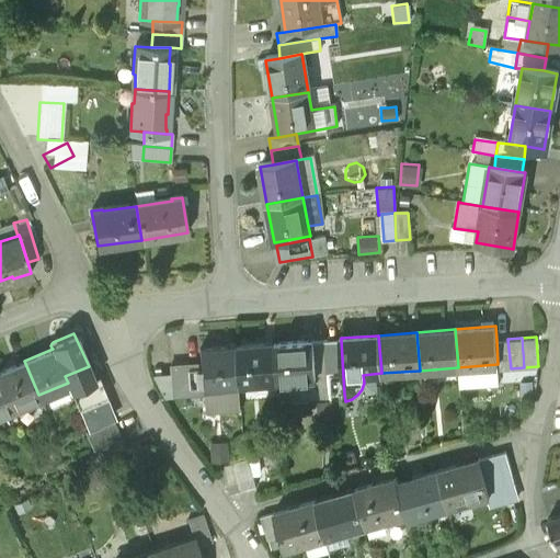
[(507,339),(496,340),(498,364),(499,369),(511,368),(507,339)]
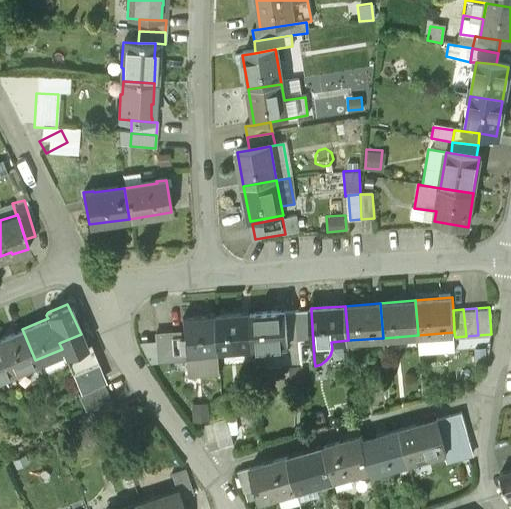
[(287,310),(250,313),(254,359),(273,357),(272,346),(285,345),(289,345),(287,311),(287,310)]
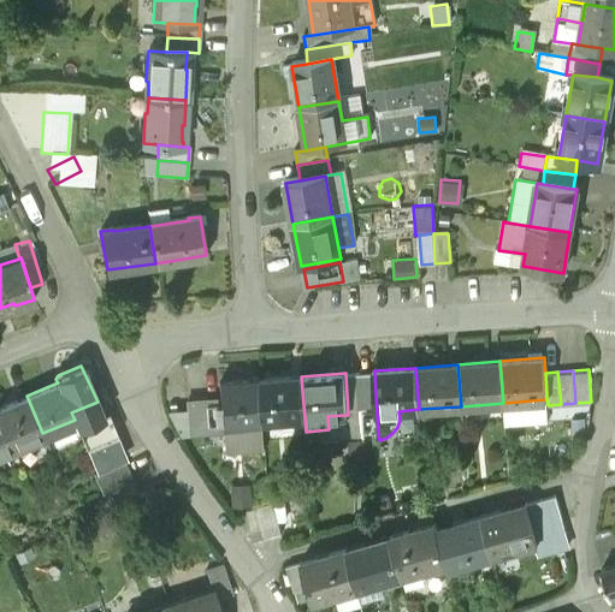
[(378,432),(374,373),(355,374),(361,433),(378,432)]
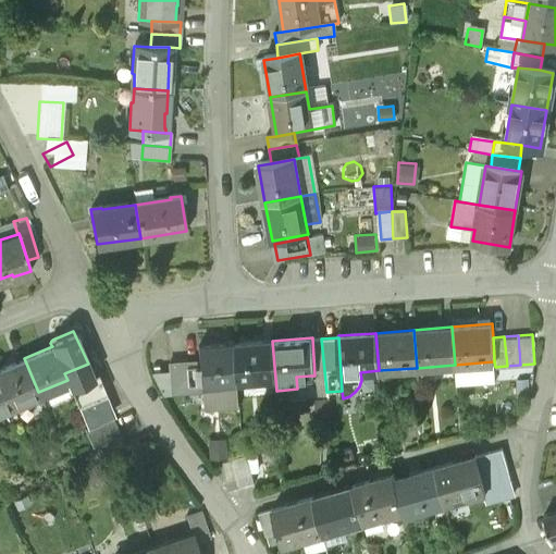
[(321,339),(312,339),(314,376),(310,376),(311,381),(319,381),(321,398),(328,398),(326,392),(321,339)]
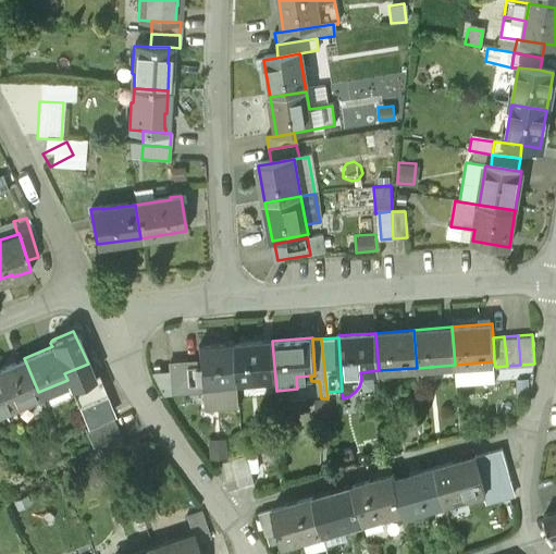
[(272,341),(235,344),(238,381),(251,380),(254,396),(276,394),(276,391),(272,341)]
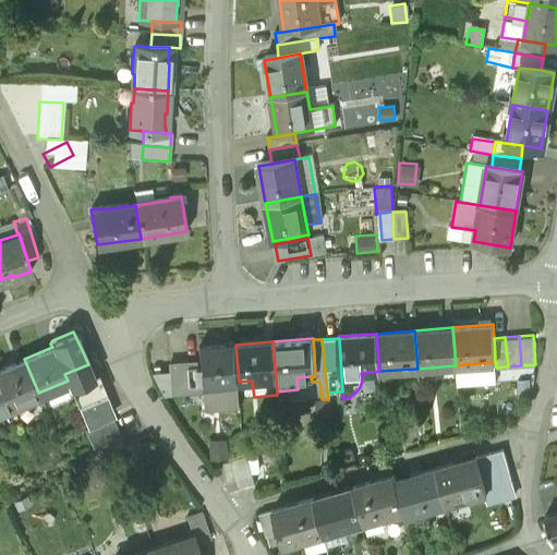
[(235,345),(198,347),(200,361),(202,390),(204,409),(241,406),(239,382),(235,345)]
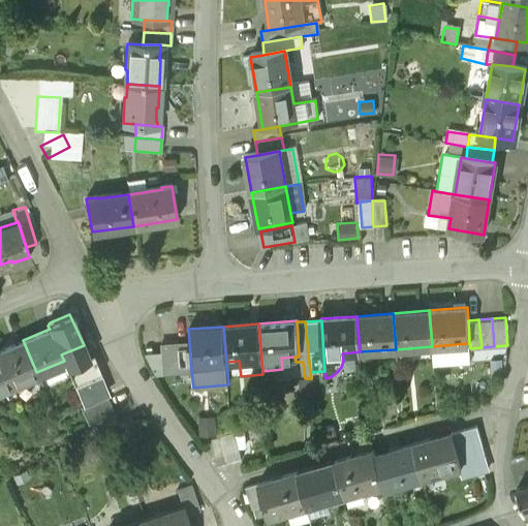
[(23,340),(0,349),(0,356),(11,382),(36,372),(23,340)]
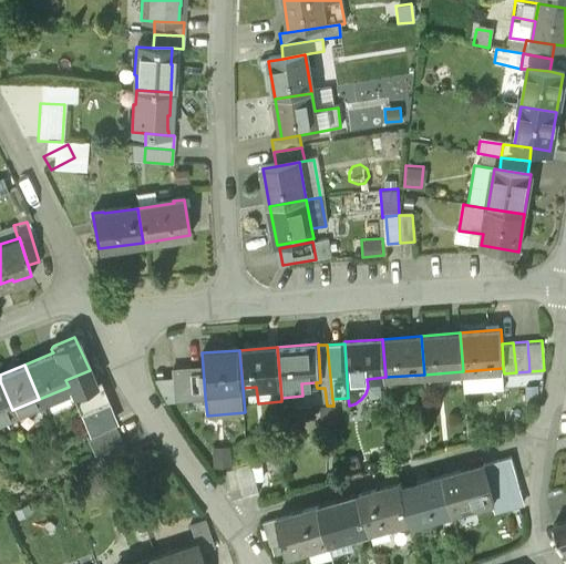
[(203,367),(173,369),(175,399),(205,397),(203,367)]
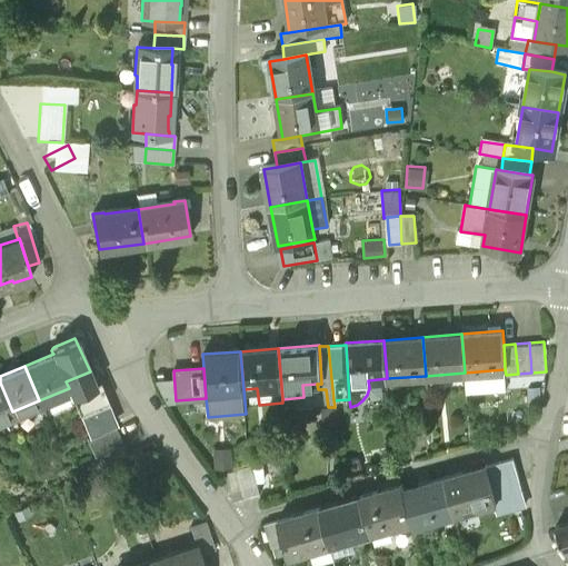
[(90,371),(66,381),(69,388),(88,436),(111,425),(95,385),(96,385),(90,371)]
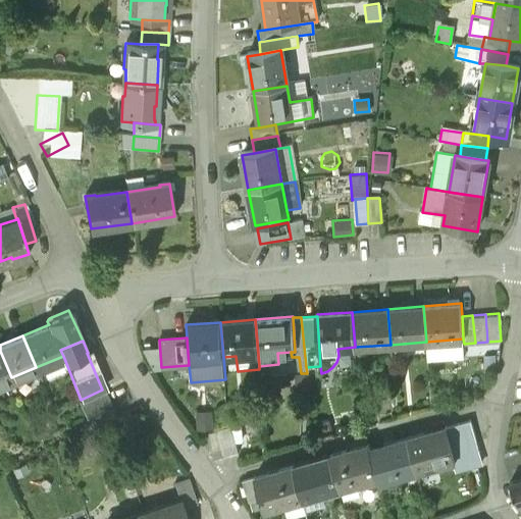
[(0,382),(11,377),(0,351),(0,382)]
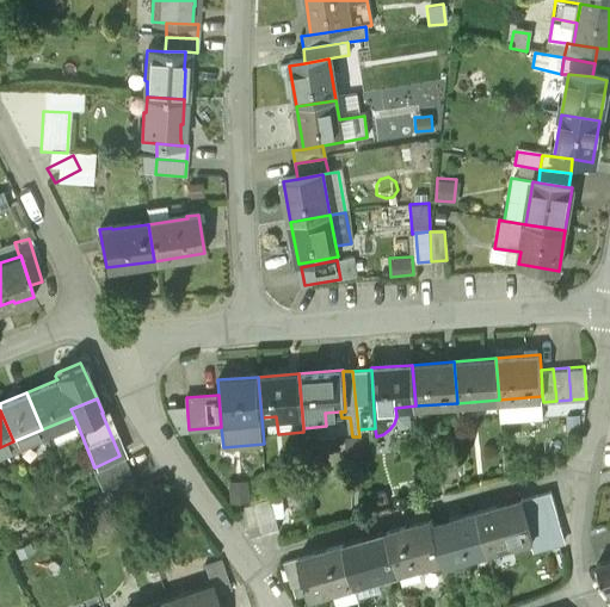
[(94,468),(93,468),(100,483),(128,470),(121,454),(94,468)]
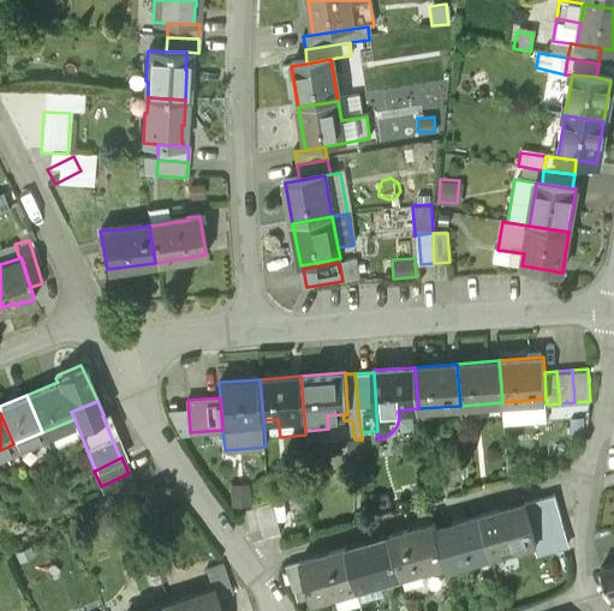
[(129,473),(101,486),(108,501),(136,489),(129,473)]
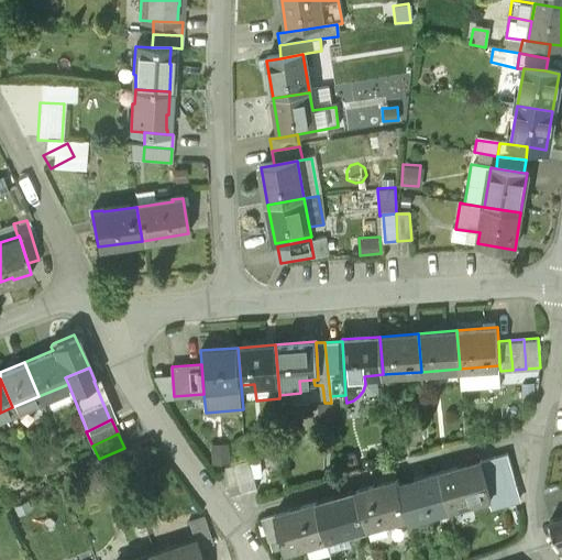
[(223,441),(210,442),(211,461),(224,460),(223,441)]
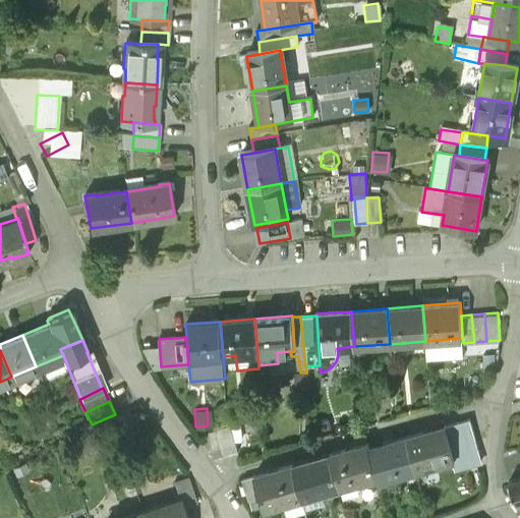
[(135,410),(115,418),(121,434),(141,425),(135,410)]
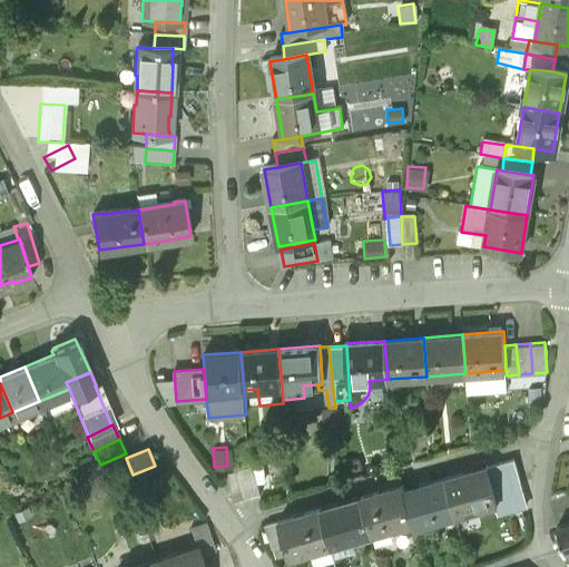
[(514,458),(500,462),(508,487),(521,482),(514,458)]
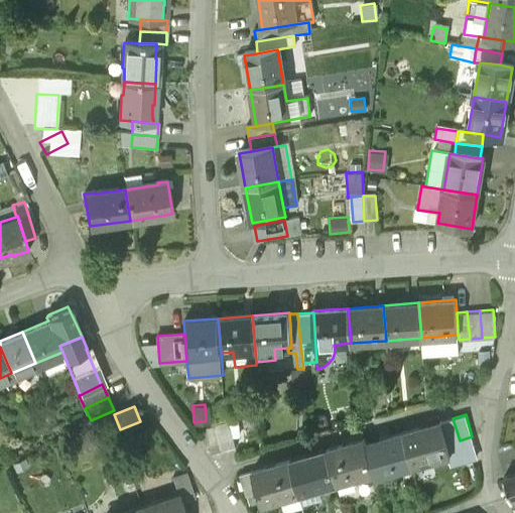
[(460,440),(453,418),(442,421),(442,423),(448,443),(460,440)]
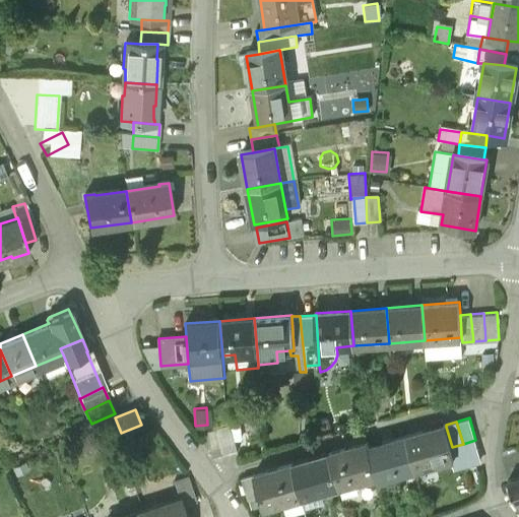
[(232,425),(217,429),(224,454),(239,450),(232,425)]
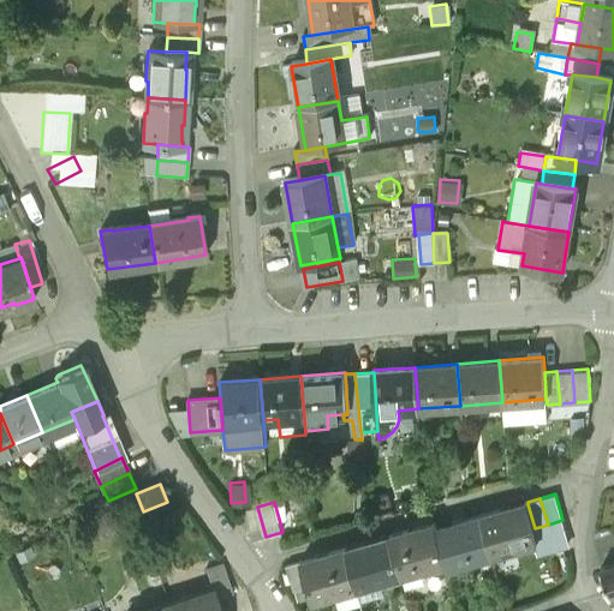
[(511,507),(481,515),(492,552),(512,546),(513,549),(538,541),(535,528),(528,504),(511,509),(511,507)]
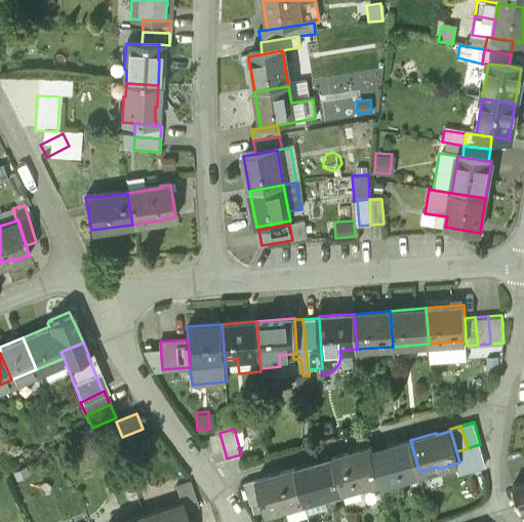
[(219,433),(209,436),(216,460),(227,458),(219,433)]
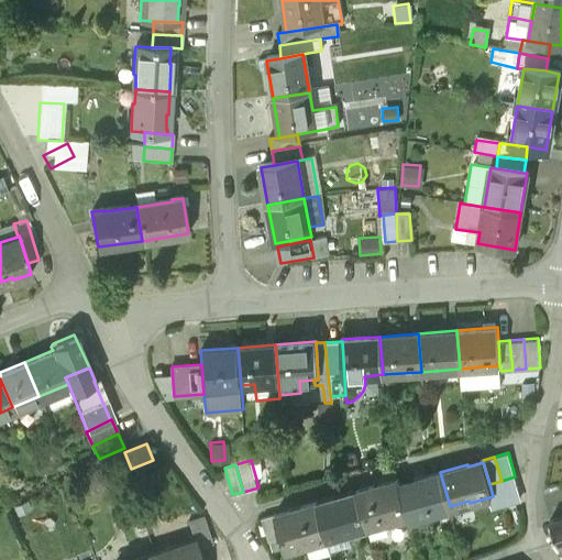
[(416,481),(399,485),(408,517),(409,520),(437,513),(437,509),(450,506),(440,472),(415,479),(416,481)]
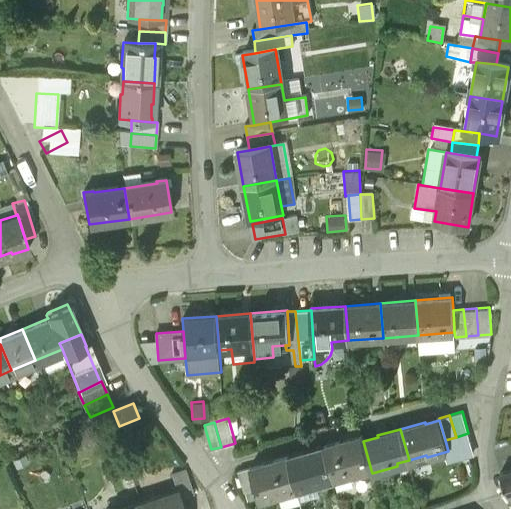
[(350,440),(324,447),(325,449),(333,478),(348,474),(348,476),(371,470),(363,441),(362,438),(350,442),(350,440)]
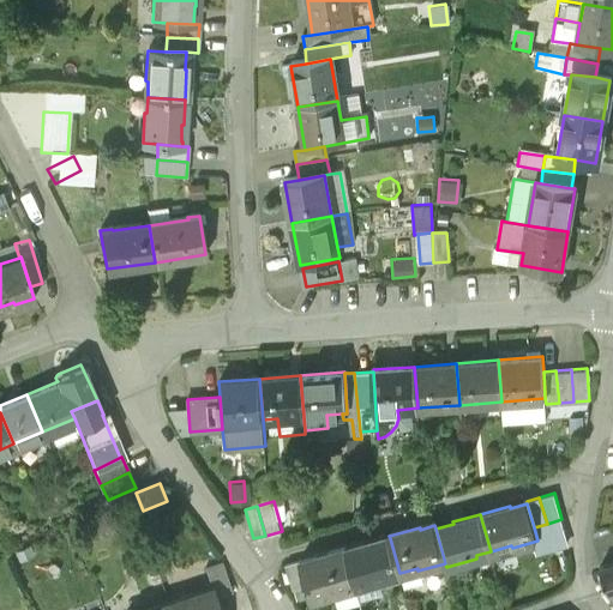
[(373,541),(344,549),(355,585),(373,580),(373,583),(401,575),(400,573),(390,538),(374,542),(373,541)]
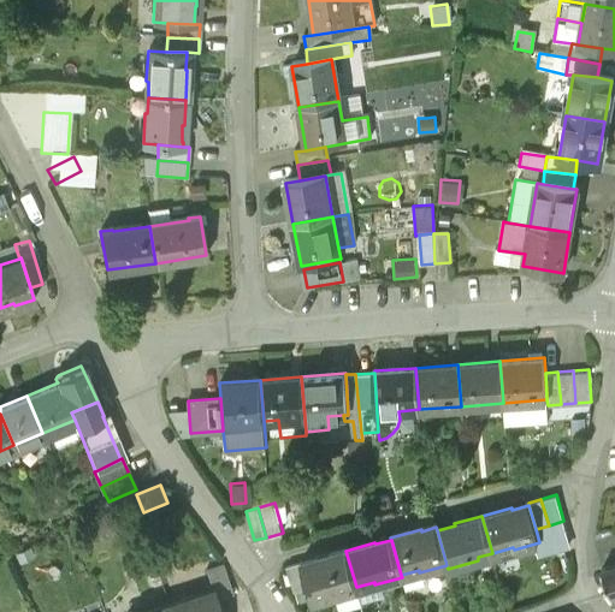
[(346,551),(318,558),(318,560),(302,564),(308,588),(313,601),(342,594),(341,592),(356,587),(346,551)]
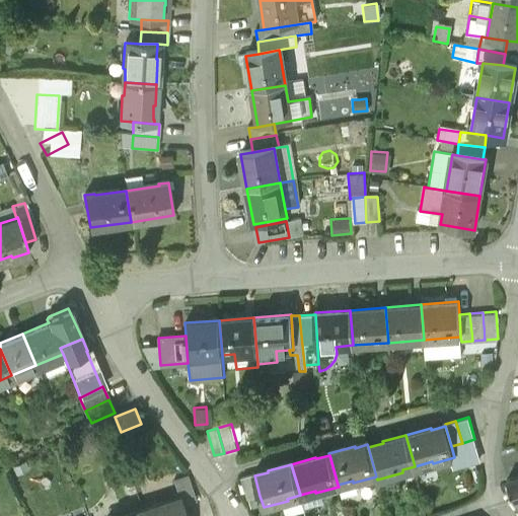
[(254,474),(242,477),(248,499),(260,496),(254,475),(254,474)]
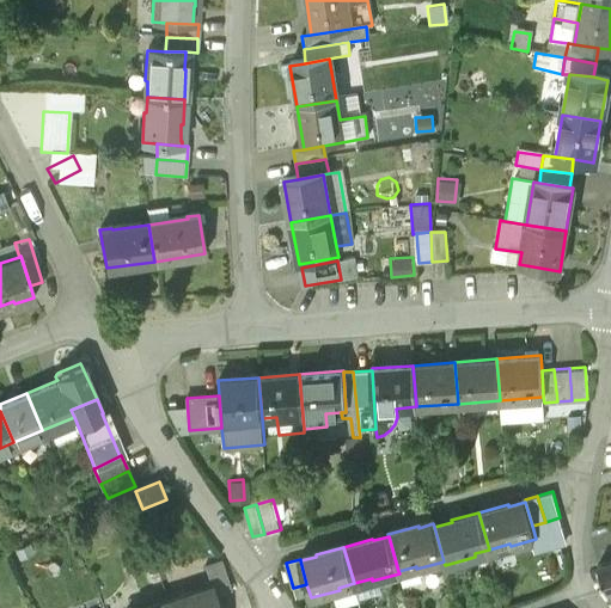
[(610,562),(598,566),(610,602),(610,562)]
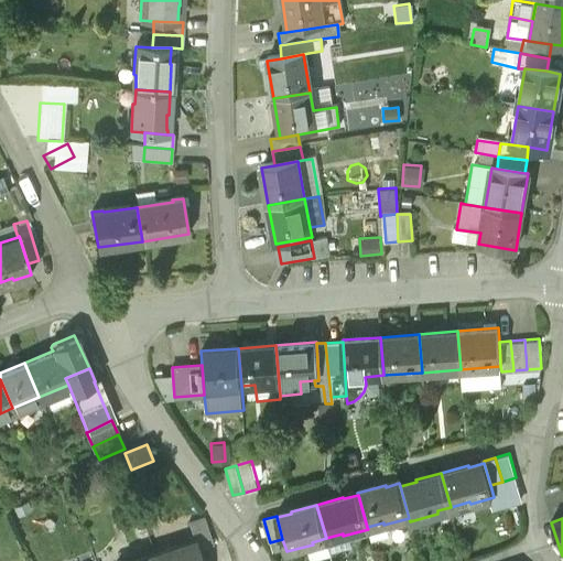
[(202,519),(186,524),(192,541),(194,540),(197,551),(210,547),(202,519)]
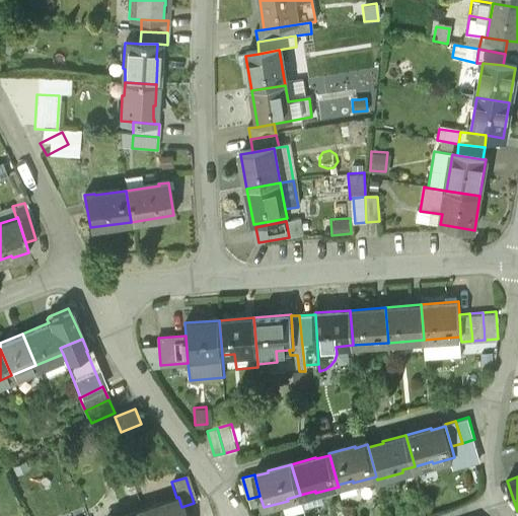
[(176,498),(154,505),(155,507),(141,511),(143,515),(183,515),(181,507),(178,497),(176,498)]
